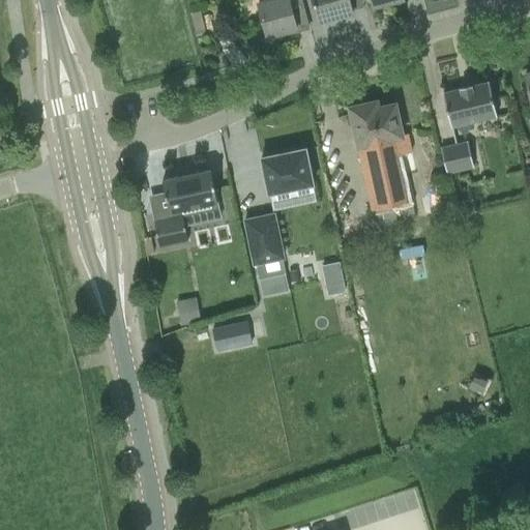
[(275,0),(259,5),(267,36),(297,29),(289,0),(275,0)]
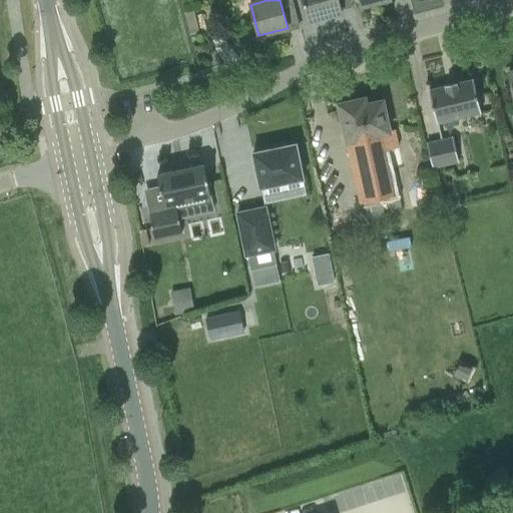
[(303,0),(309,22),(342,13),(341,9),(338,0),(303,0)]
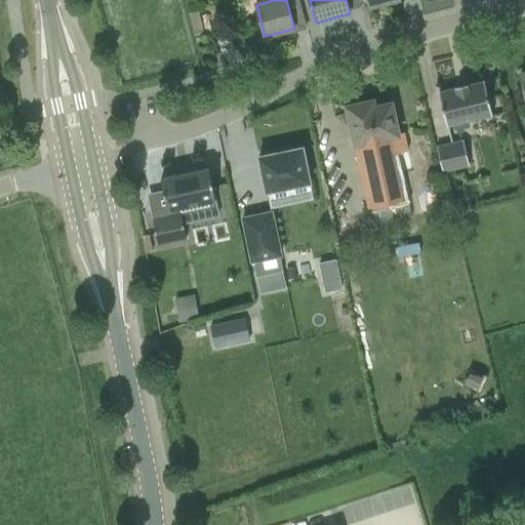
[(199,11),(191,13),(189,13),(195,36),(204,33),(199,11)]
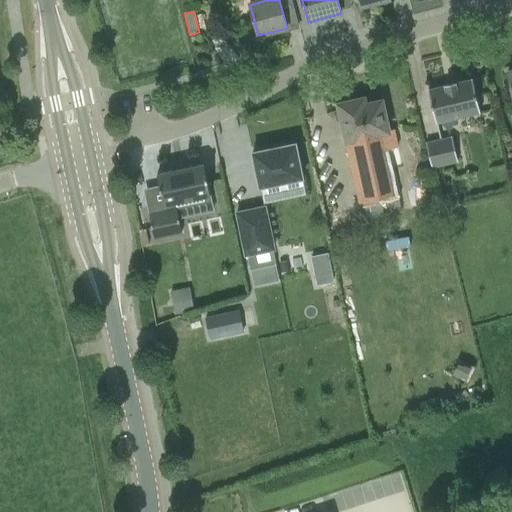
[(473,80),(456,84),(428,90),(436,123),(480,113),(473,80)]
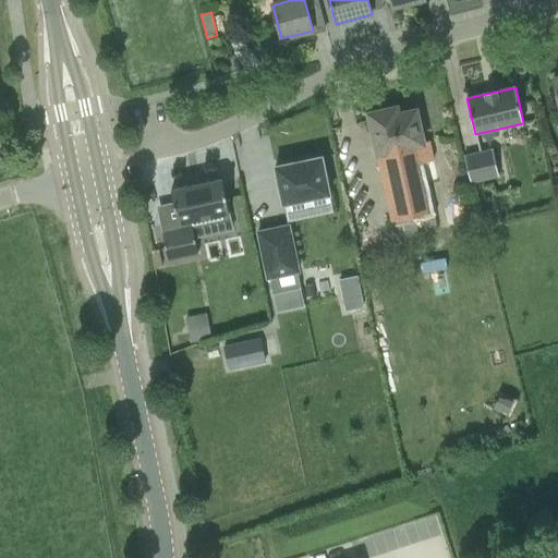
[(423,143),(416,110),(399,114),(397,107),(368,113),(392,221),(433,213),(422,164),(434,161),(429,142),(423,143)]
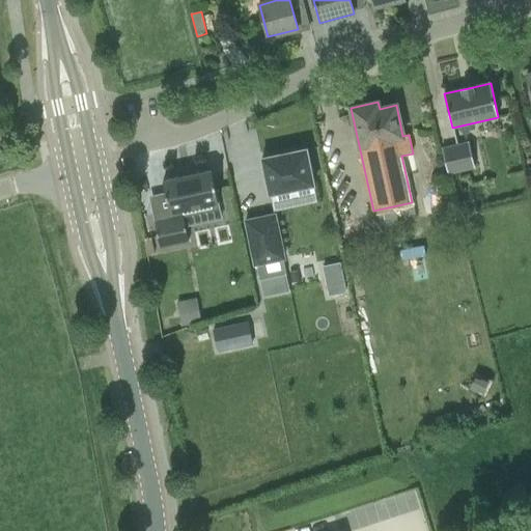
[(448,174),(475,167),(469,143),(442,149),(448,174)]
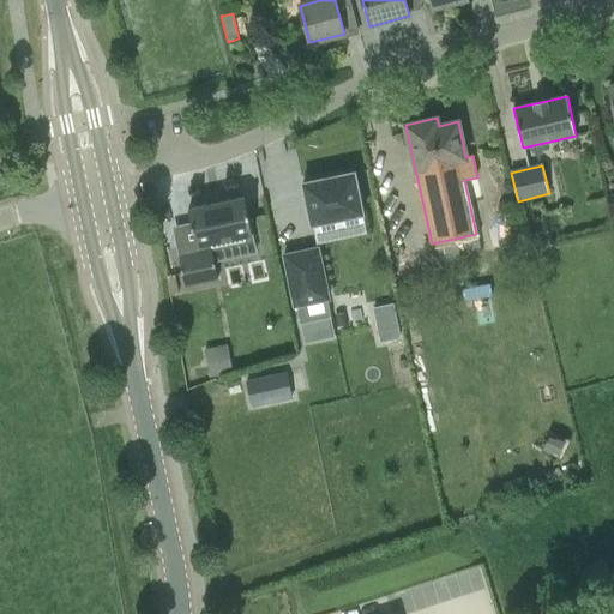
[(354,172),(302,184),(311,226),(313,226),(363,215),(354,172)]
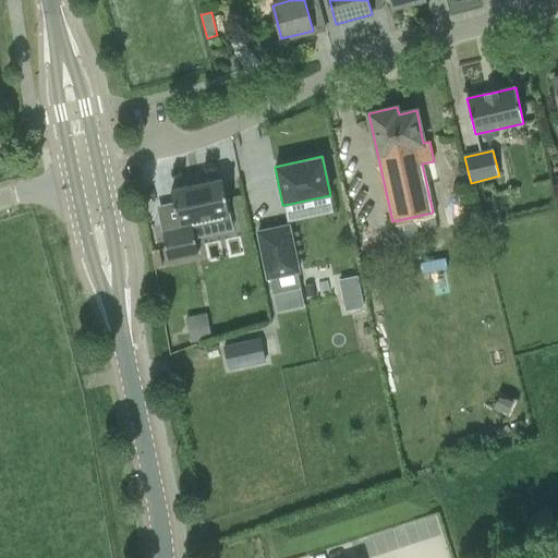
[(230,213),(222,179),(171,190),(180,229),(162,232),(168,261),(198,254),(191,221),(230,213)]
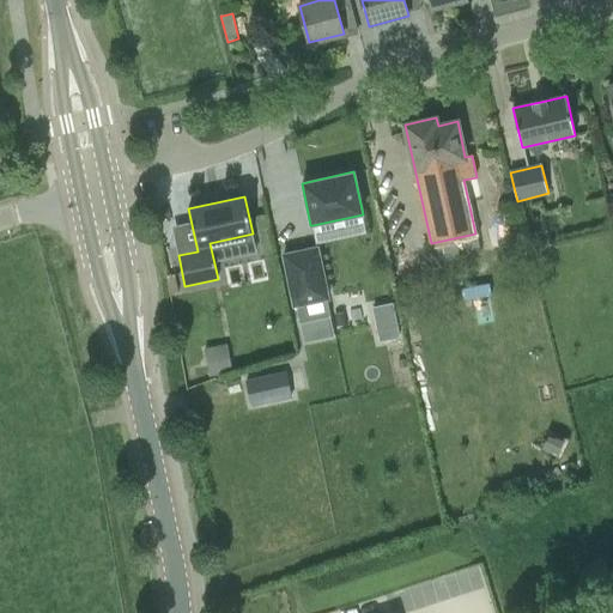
[(319,247),(283,254),(293,308),(296,307),(299,325),(331,317),(327,301),(329,301),(319,247)]
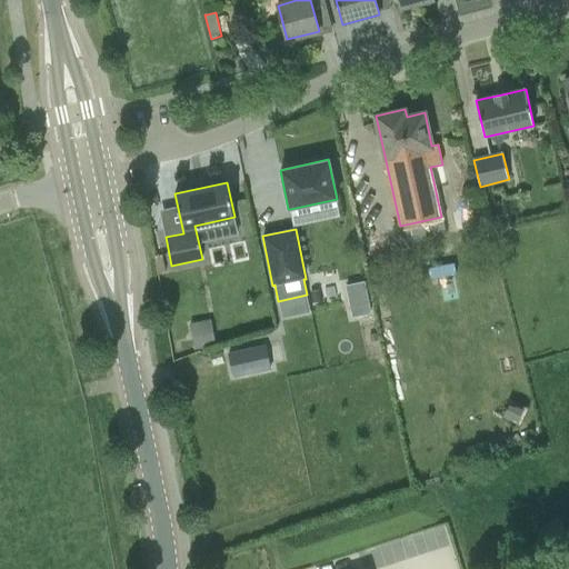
[(365,281),(346,286),(352,318),(371,313),(365,281)]
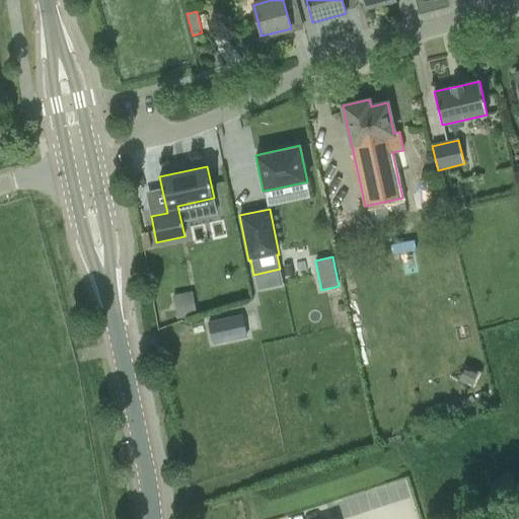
[(173,295),(175,311),(177,318),(197,314),(193,291),(173,295)]
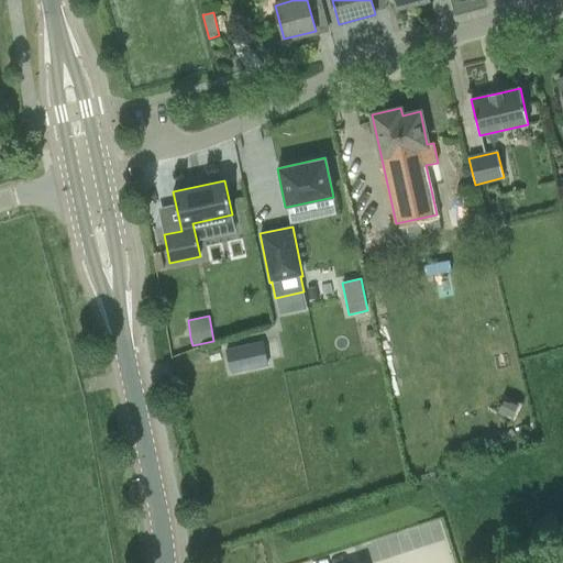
[(263,342),(225,350),(231,374),(268,366),(263,342)]
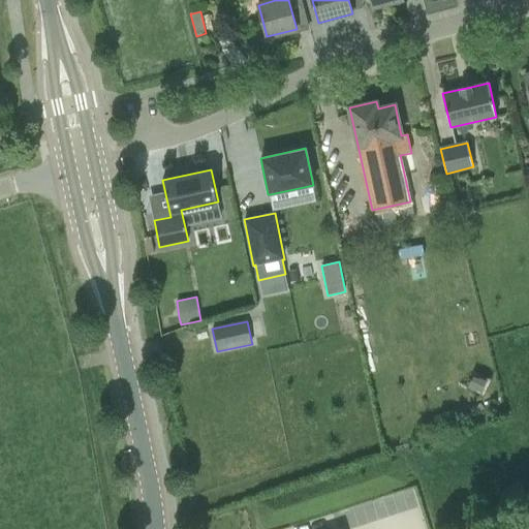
[(528,528),(528,518),(520,521),(522,528),(528,528)]
